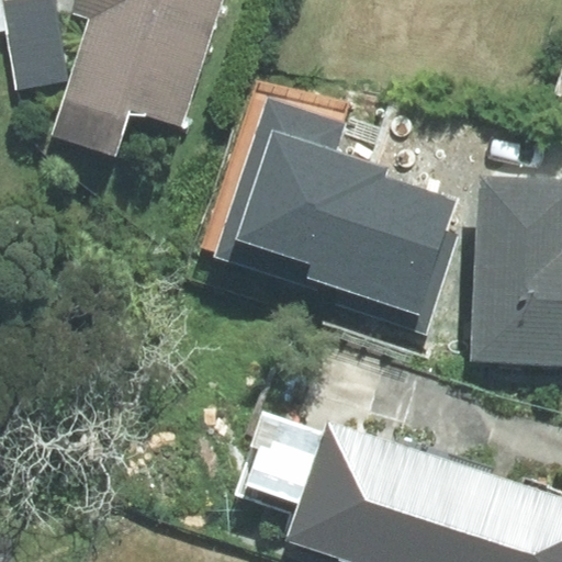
[(0,0),(0,156),(0,42),(7,41),(15,94),(70,86),(55,0),(0,0)]
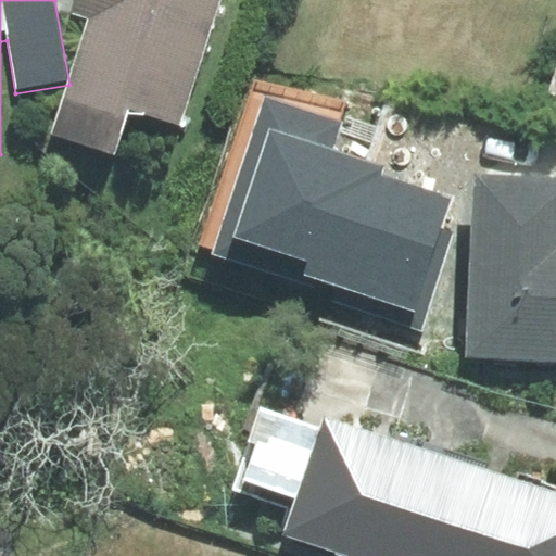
[(230,0),(102,0),(48,159),(119,184),(137,133),(180,148),(230,0)]
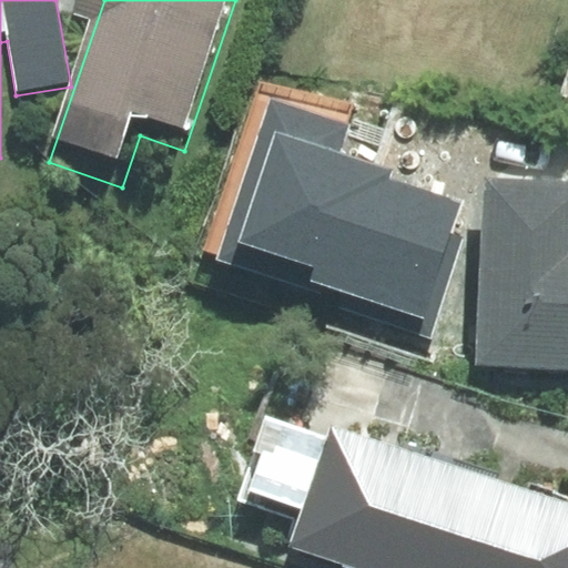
[(340,307),(429,336),(462,239),(450,235),(462,202),(388,179),(391,170),(338,153),(354,107),(255,75),(196,256),(342,302),(340,307)]
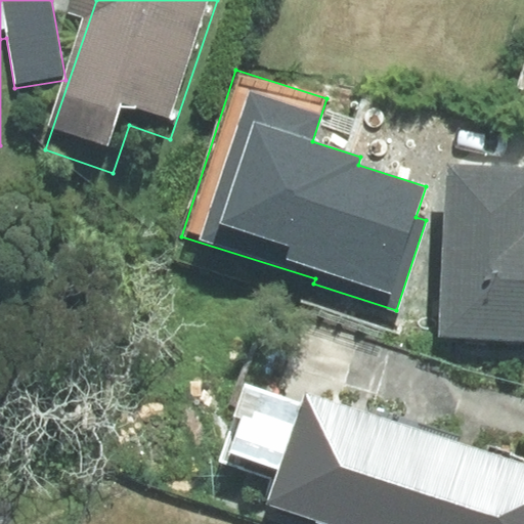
[(523,169),(450,165),(441,336),(523,340),(523,169)]
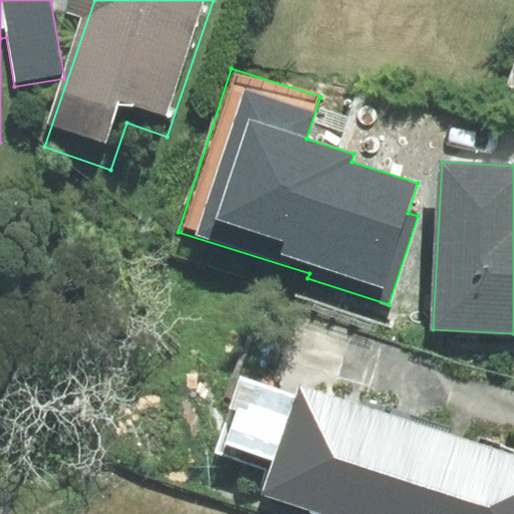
[(329,513),(404,513),(433,428),(299,383),(263,492),(329,513)]
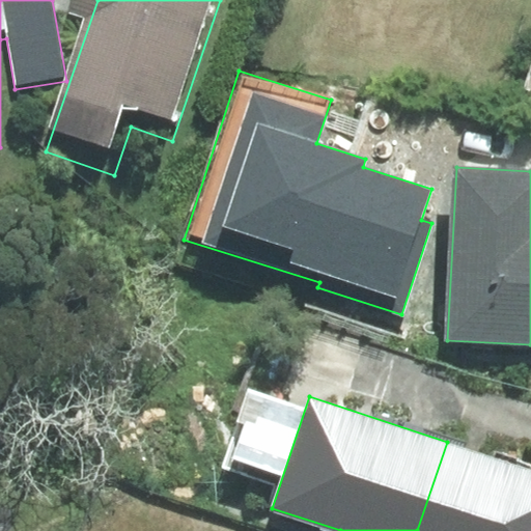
[(530,530),(530,469),(447,442),(417,530),(530,530)]
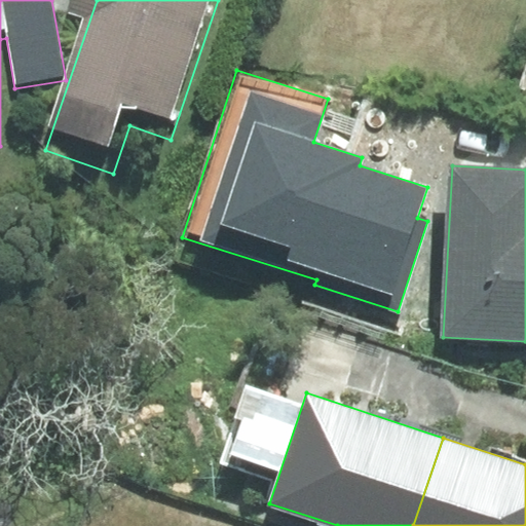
All buildings are outlined.
